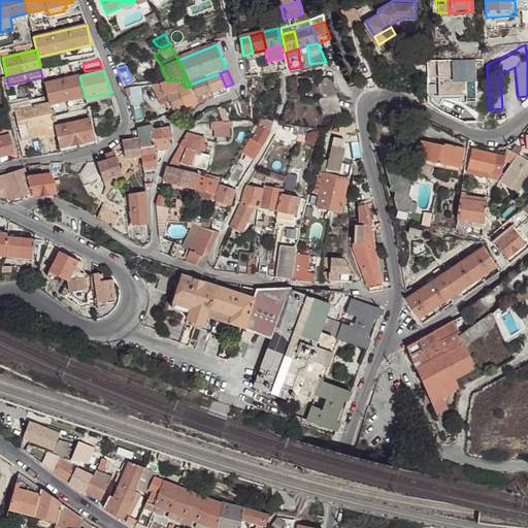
[(211,92),(226,87),(220,73),(206,78),(211,92)]
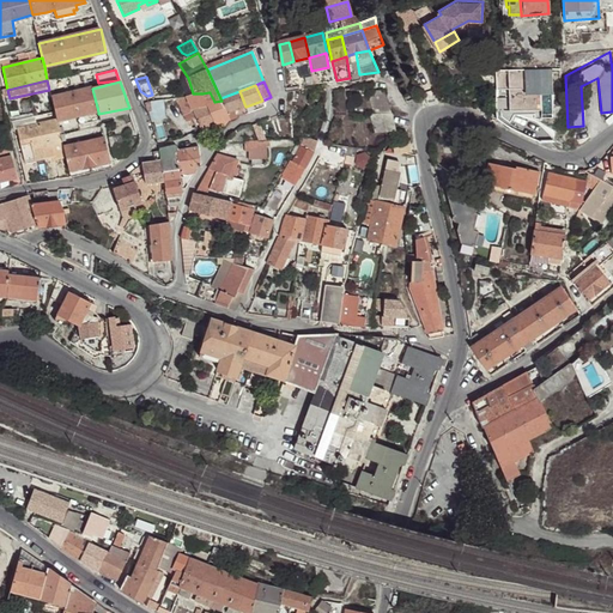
[(52,97),(56,121),(98,111),(92,89),(52,97)]
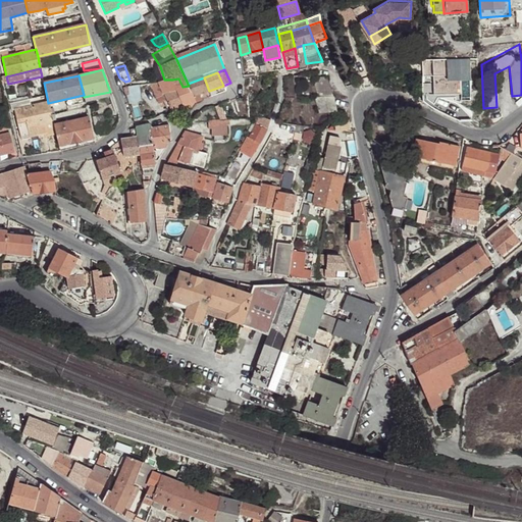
[(194,98),(209,91),(204,77),(188,84),(189,86),(194,98)]
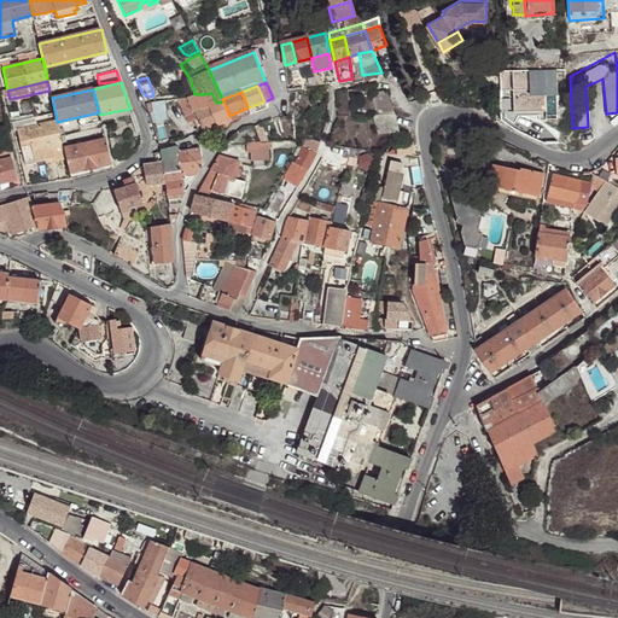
[(211,93),(204,94),(208,104),(216,103),(211,93)]
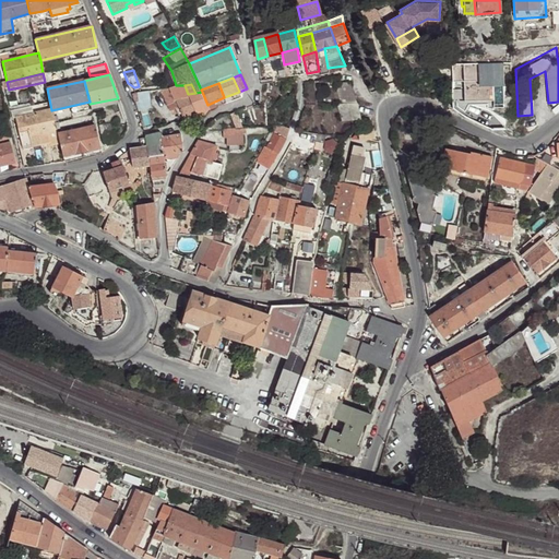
[(176,85),(169,86),(175,99),(189,95),(188,94),(185,85),(176,85)]
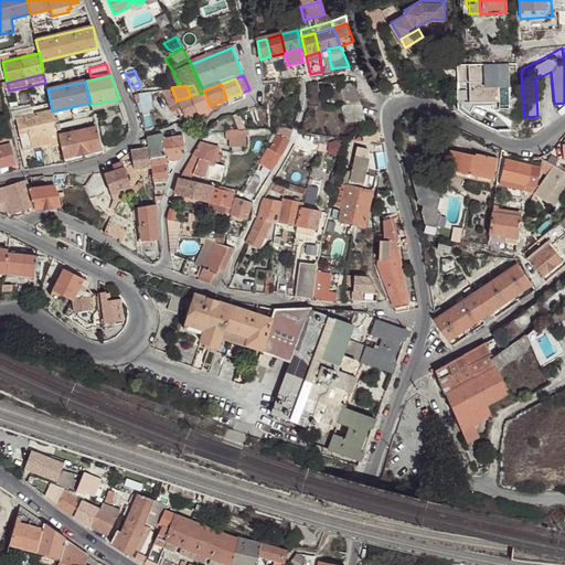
[(177,100),(171,87),(169,87),(162,89),(170,110),(180,107),(177,100)]
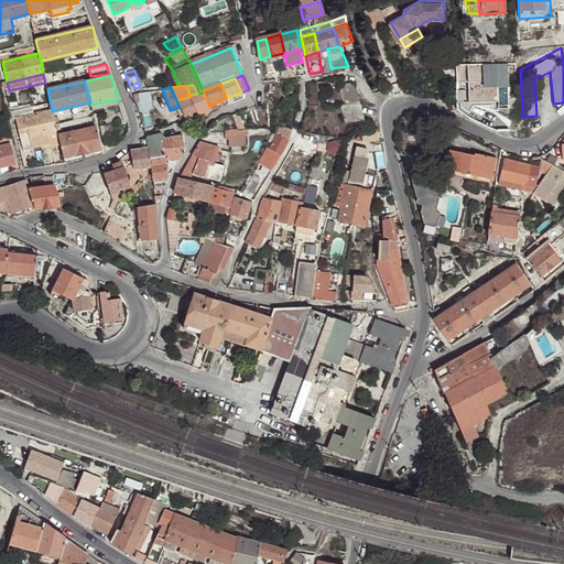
[(343,97),(358,95),(356,87),(342,89),(343,97)]
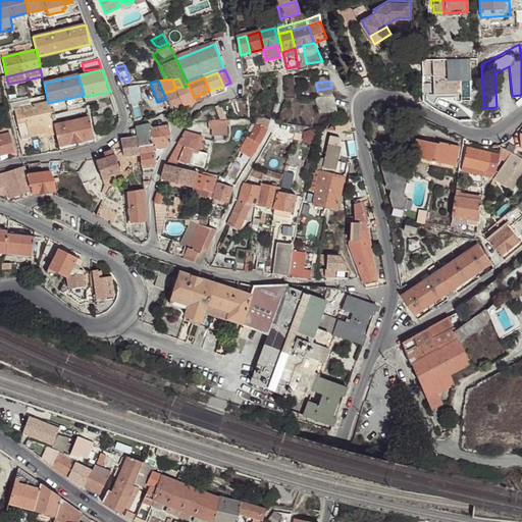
[(123,89),(125,95),(140,93),(138,86),(126,88),(123,89)]
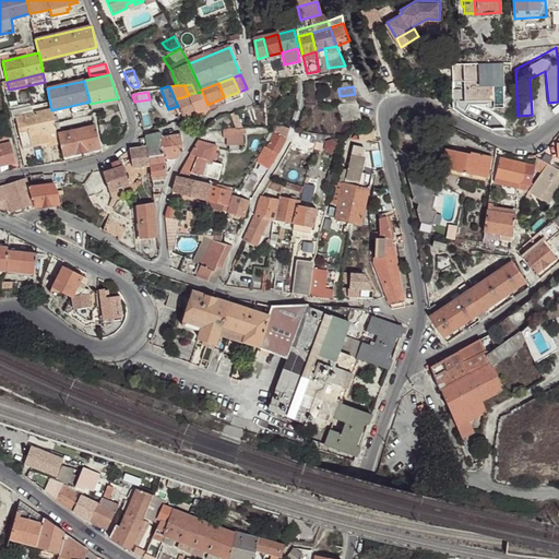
[(195,93),(188,94),(189,95),(195,114),(210,109),(207,105),(202,92),(195,93)]
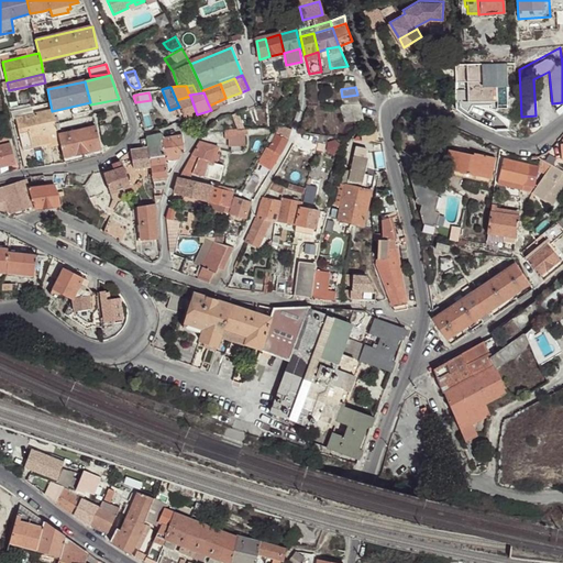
[(243,98),(241,92),(225,98),(228,103),(243,98)]
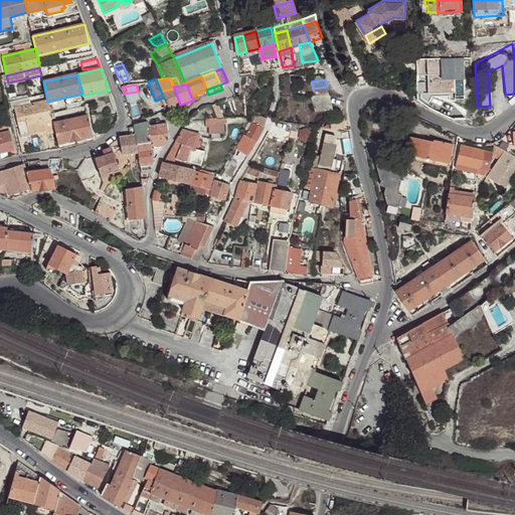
[(315,99),(328,97),(327,87),(313,89),(315,99)]
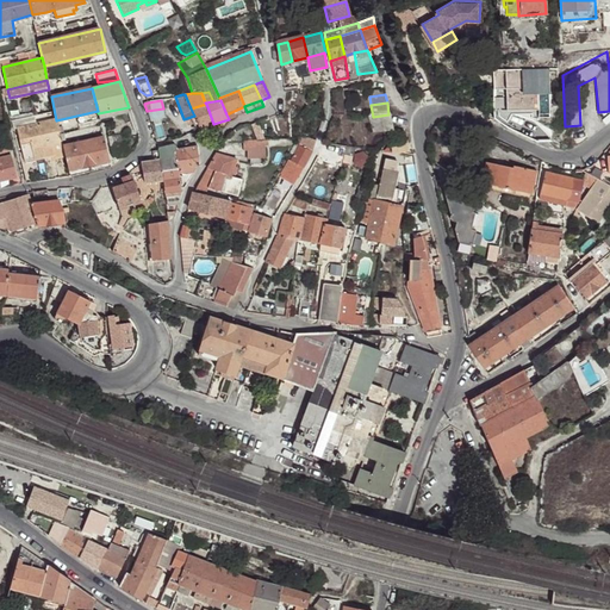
[(213,124),(206,104),(191,109),(194,116),(199,128),(213,124)]
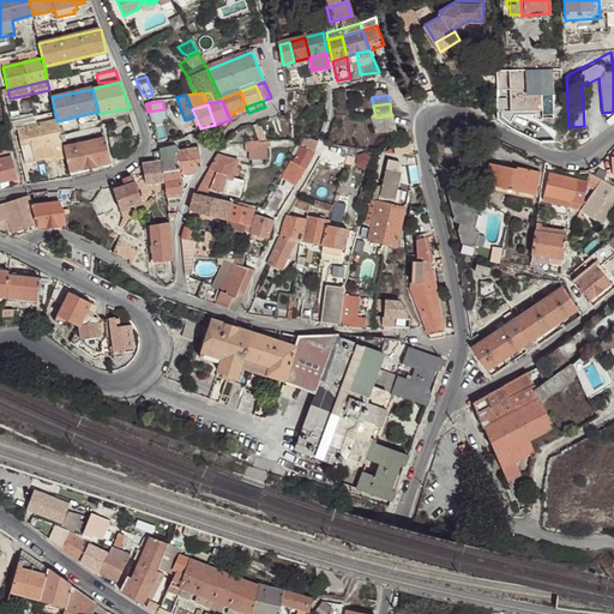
[(230,120),(248,113),(246,107),(228,115),(230,120)]
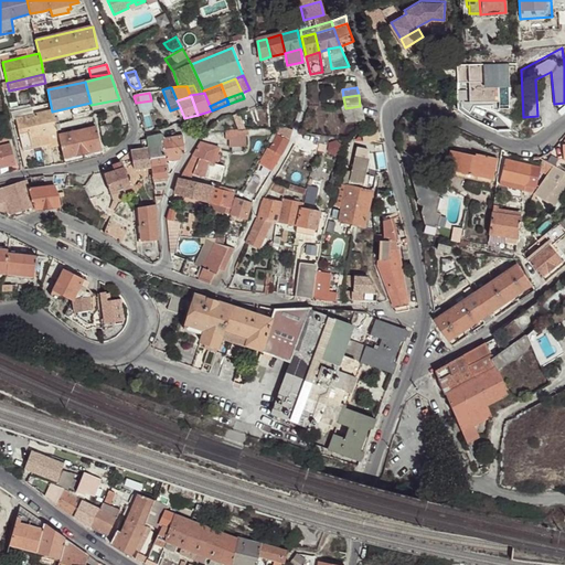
[(121,105),(119,99),(91,105),(92,112),(121,105)]
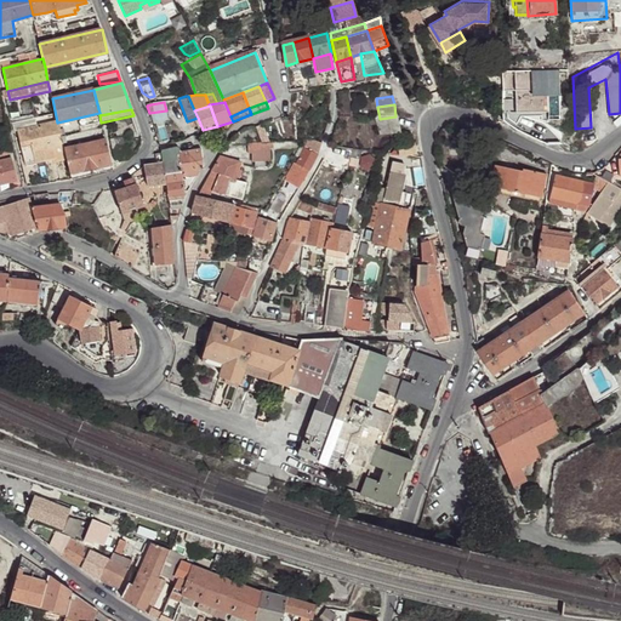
[(149,113),(153,124),(169,120),(166,110),(149,113)]
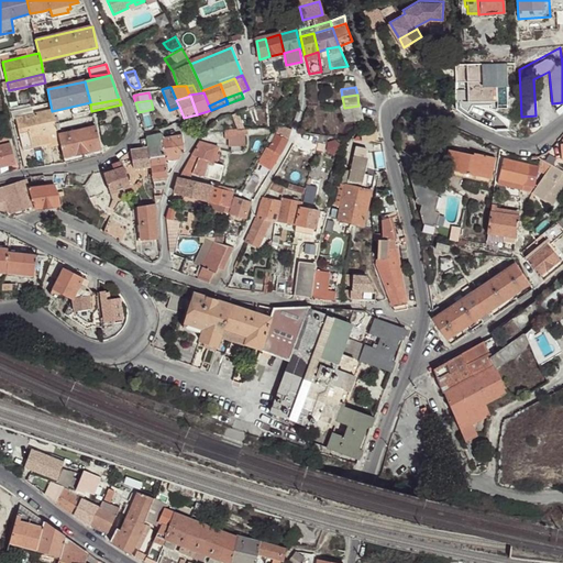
[(362,122),(359,106),(344,108),(340,109),(343,125),(362,122)]
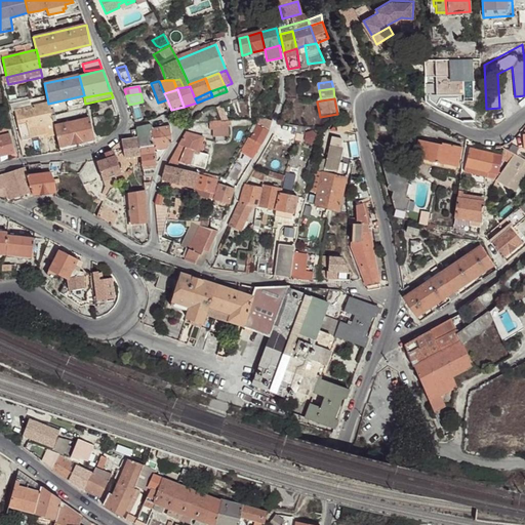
[(45,124),(53,123),(48,104),(14,110),(21,134),(36,131),(37,136),(46,134),(47,134),(45,124)]
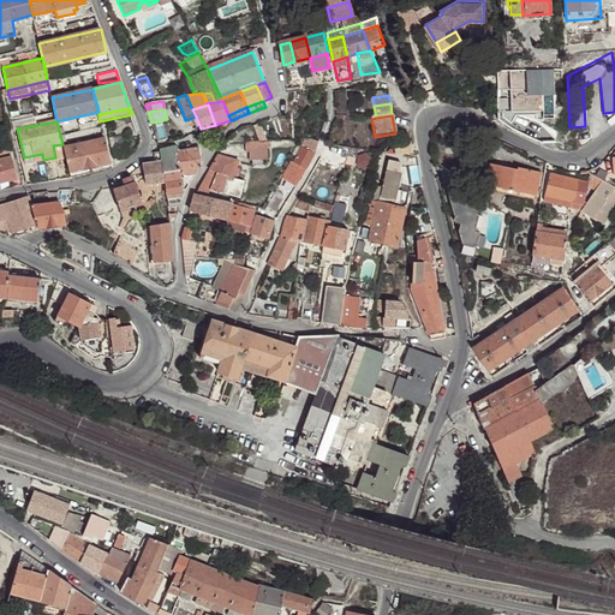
[(114,161),(126,159),(121,137),(109,137),(114,161)]
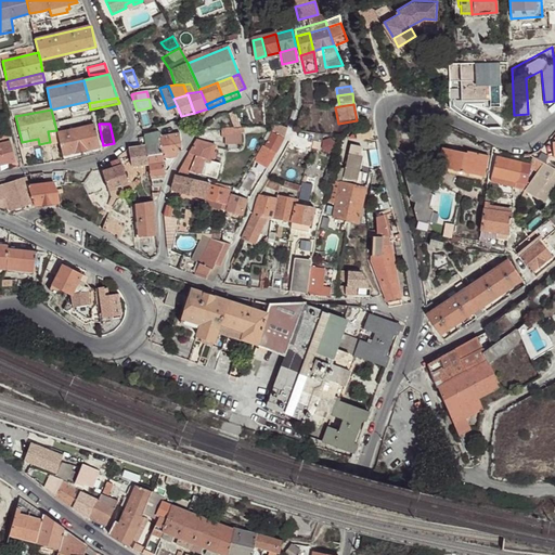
[(60,143),(62,155),(100,145),(94,125),(57,133),(60,143)]
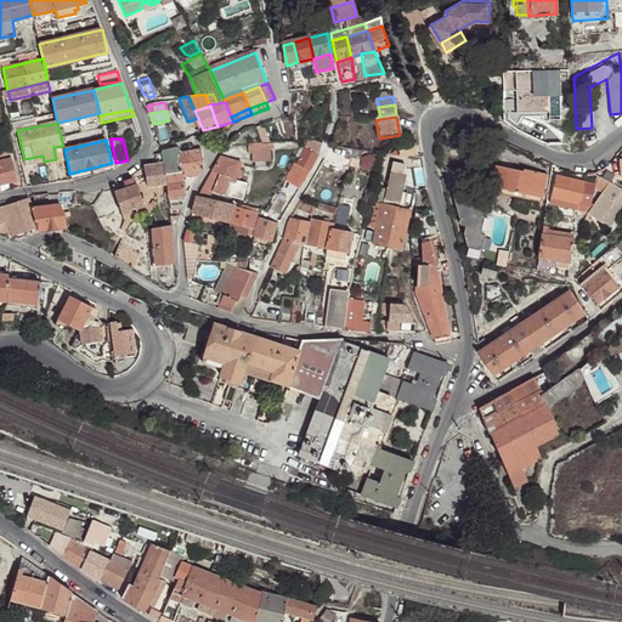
[(318,156),(323,145),(310,141),(305,148),(318,156)]
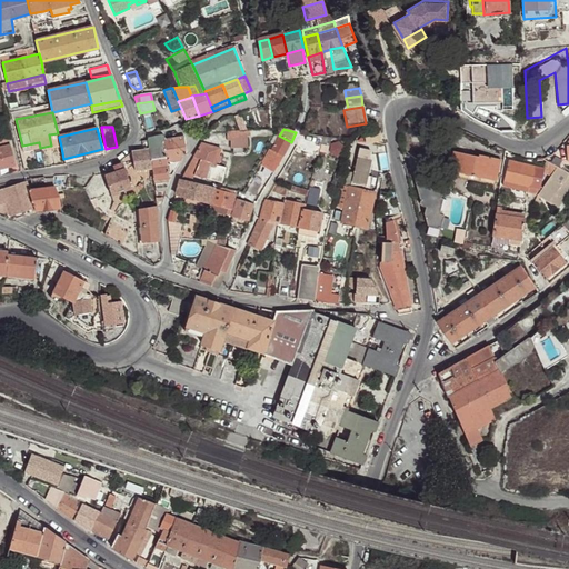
[(265,131),(225,135),(226,143),(228,143),(229,151),(246,150),(245,139),(266,138),(265,131)]
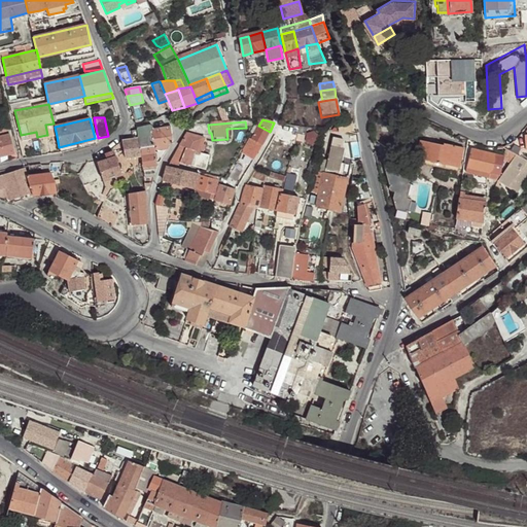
[(54,124),(45,125),(47,135),(46,135),(47,137),(57,136),(55,127),(54,124)]
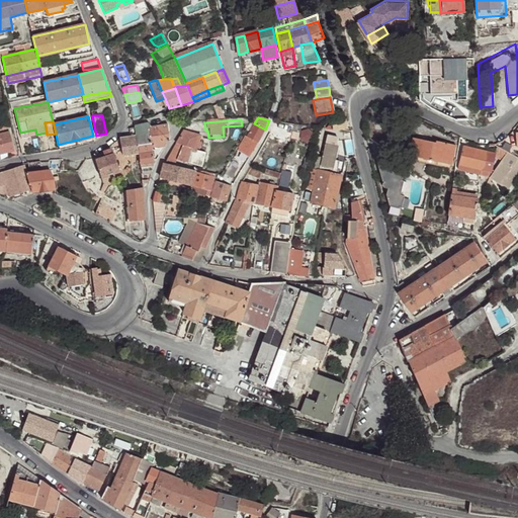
[(151,134),(150,126),(149,127),(148,122),(140,124),(141,135),(151,134)]
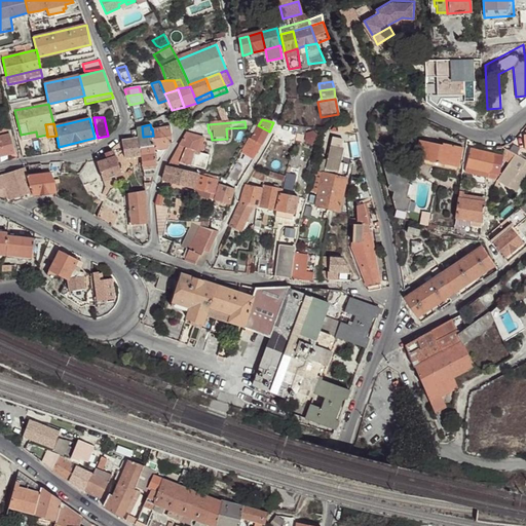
[(202,132),(202,124),(195,124),(191,133),(202,132)]
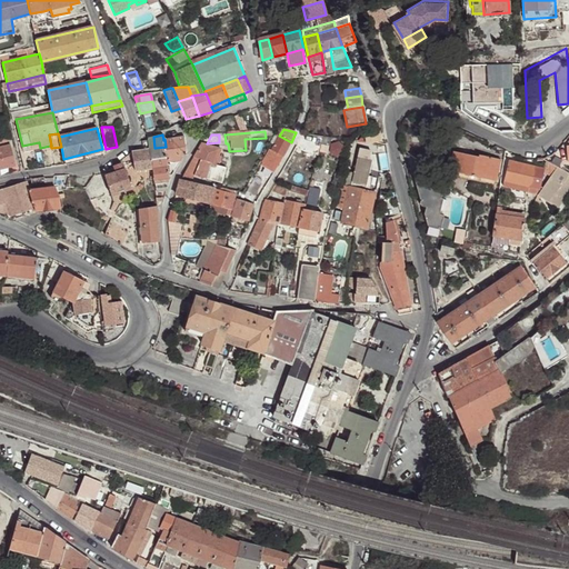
[(185,136),(165,139),(166,147),(179,145),(179,150),(185,149),(185,136)]
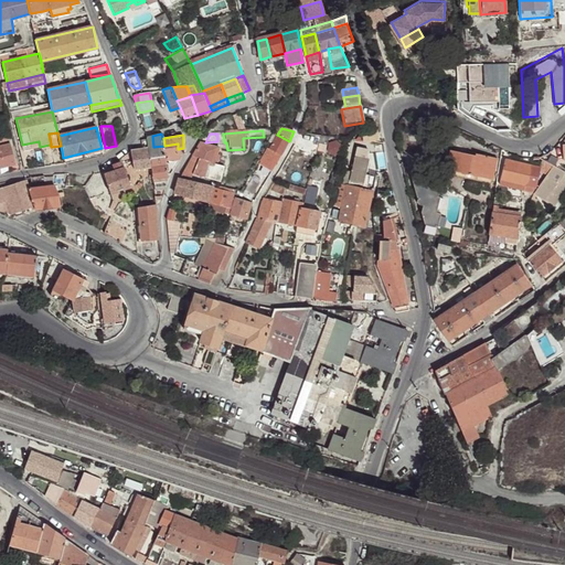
[(280,157),(289,141),(277,135),(268,150),(280,157)]
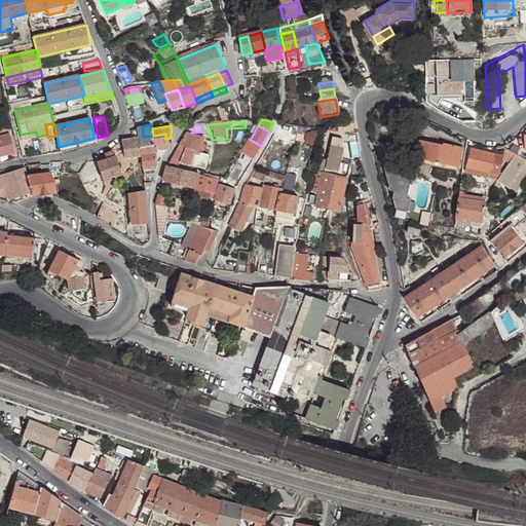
[(186,133),(180,145),(187,147),(196,150),(195,154),(199,156),(204,138),(186,133)]
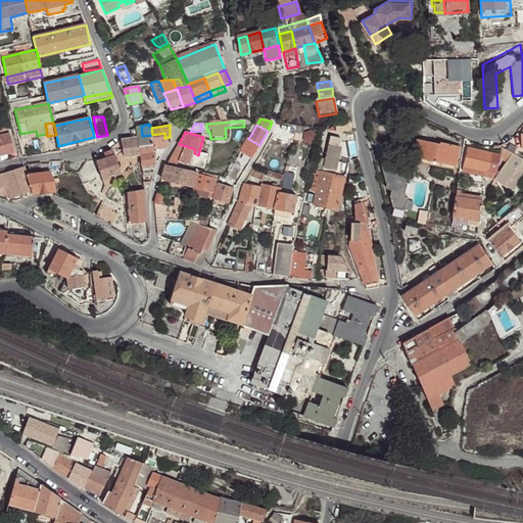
[(0,155),(0,156),(13,152),(8,133),(0,135),(0,155)]
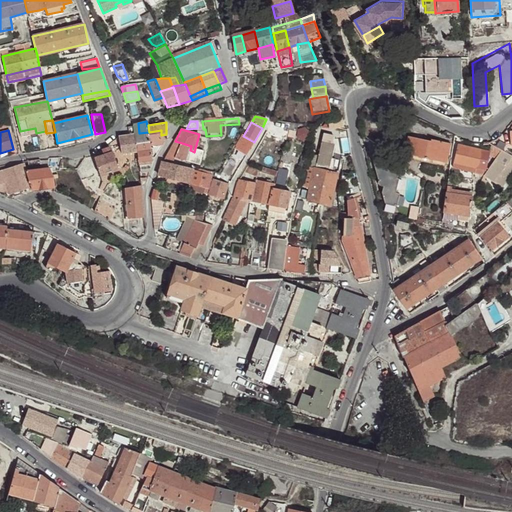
[(151,145),(162,143),(161,135),(161,130),(149,132),(150,141),(151,145)]
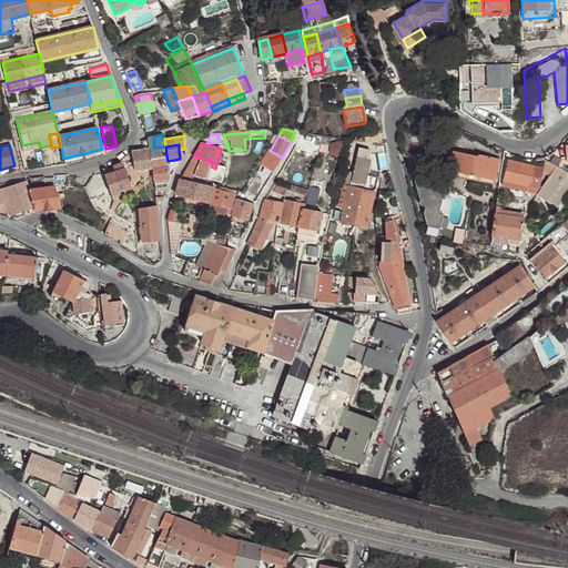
[(152,160),(166,156),(165,146),(154,148),(151,149),(152,160)]
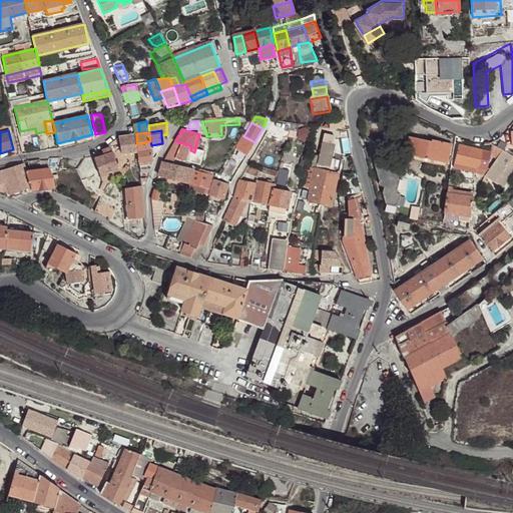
[(329,171),(330,168),(332,157),(335,145),(333,144),(335,135),(325,133),(315,168),(329,171)]
